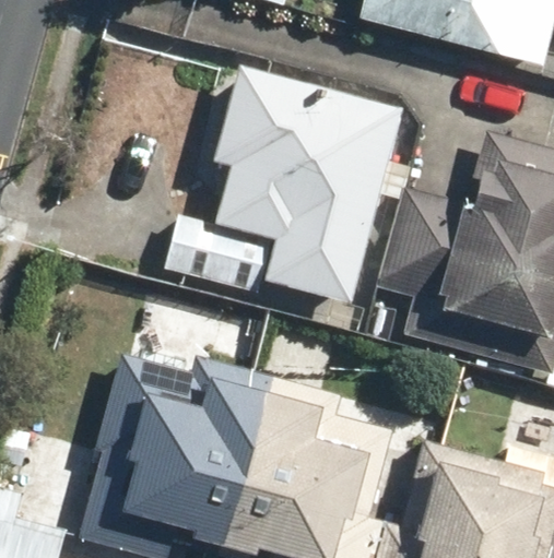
[(553,0),(364,0),(358,21),(543,70),(553,35),(553,0)]
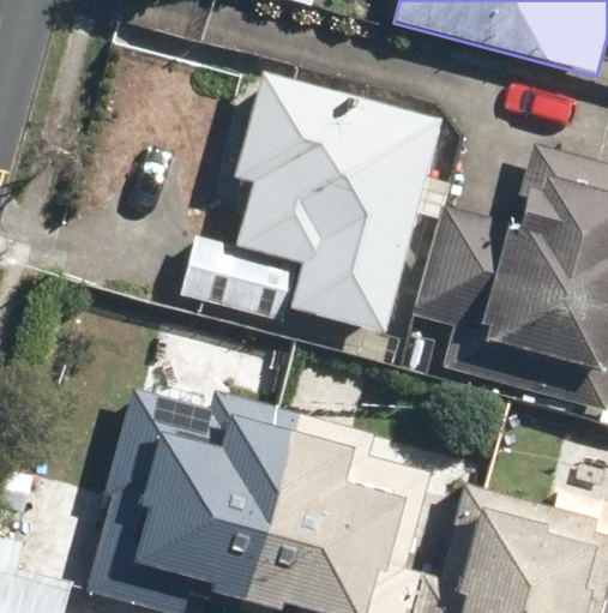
[(263,70),(234,181),(250,185),(235,245),(194,234),(179,298),(282,324),(286,307),(386,334),(443,116),(263,70)]
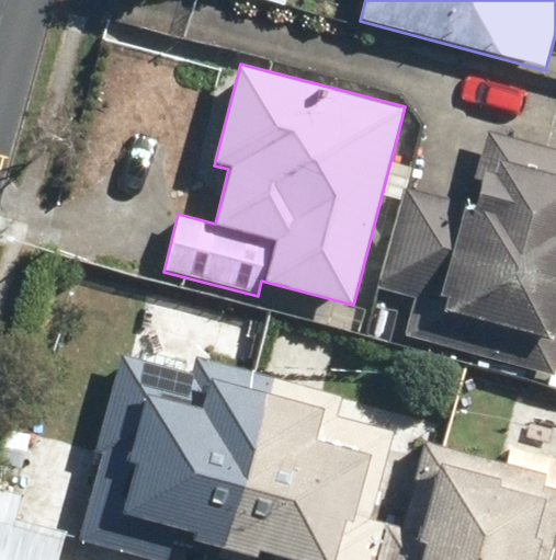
[(405,189),(377,292),(415,301),(405,341),(553,380),(555,370),(555,147),(488,129),(468,205),(405,189)]
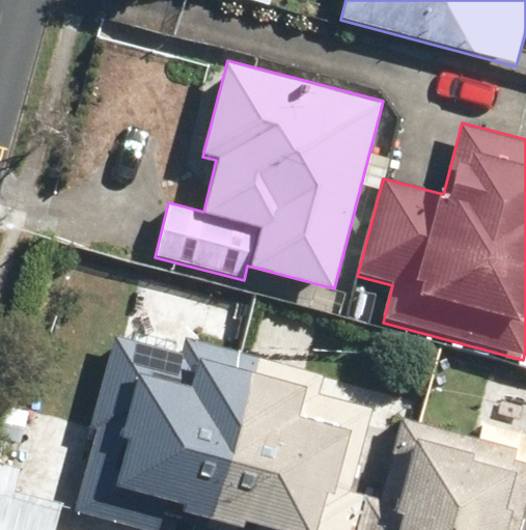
[(98,428),(76,508),(154,529),(158,529),(166,500),(257,524),(254,529),(356,529),(366,493),(352,489),(374,408),(320,393),(324,375),(184,338),(180,353),(115,335),(90,426),(98,428)]
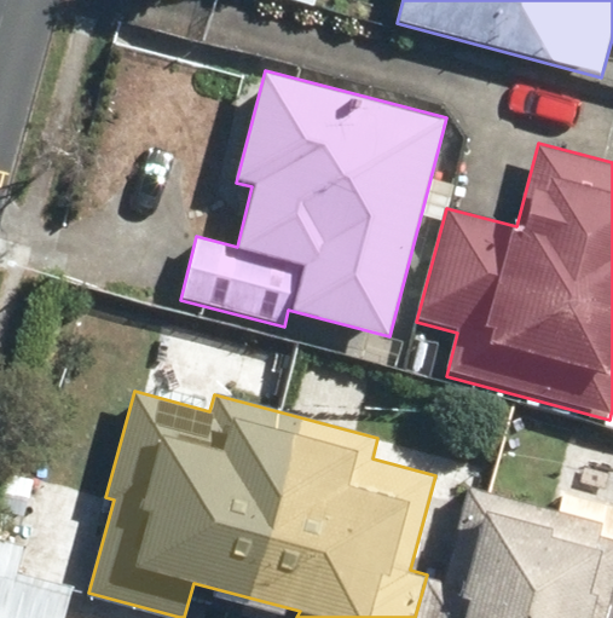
[(427,575),(415,617),(601,617),(612,576),(612,541),(597,537),(602,523),(467,487),(443,578),(427,575)]
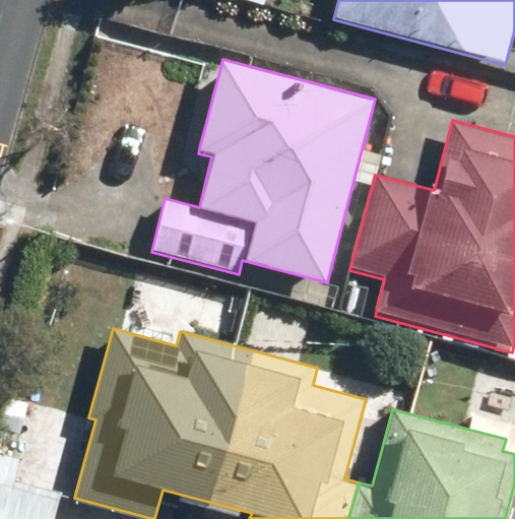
All buildings are outlined.
